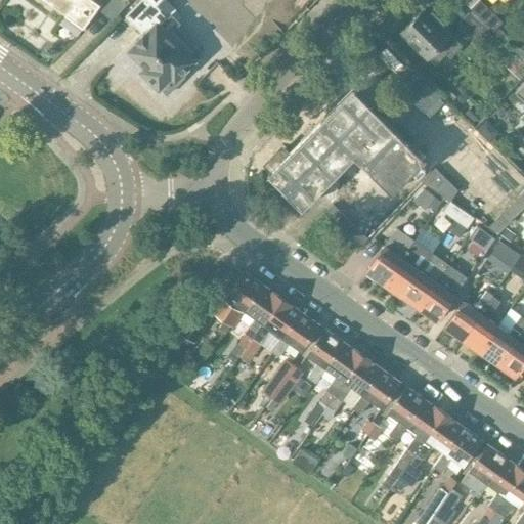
[(94,0),(44,0),(84,28),(100,4),(94,0)]
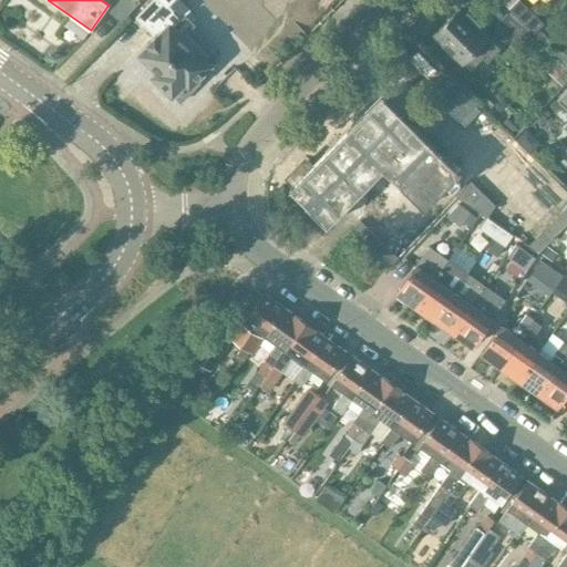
[(217,55),(191,29),(195,24),(185,14),(189,10),(178,0),(152,0),(135,17),(154,35),(147,42),(151,44),(142,53),(152,63),(147,68),(181,101),(208,73),(204,69),(217,55)]
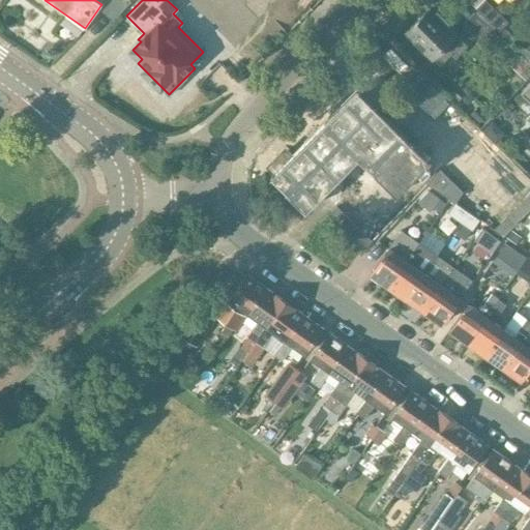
[(508,22),(484,0),(483,0),(476,8),(499,31),(508,22)]
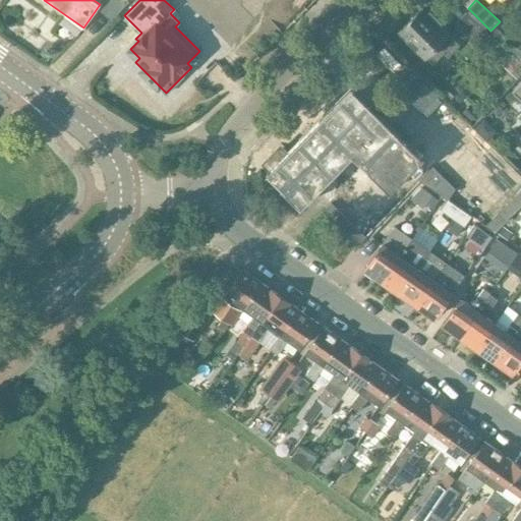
[(459,45),(448,35),(451,33),(429,10),(426,14),(421,9),(400,31),(433,63),(445,52),(448,56),(459,45)]
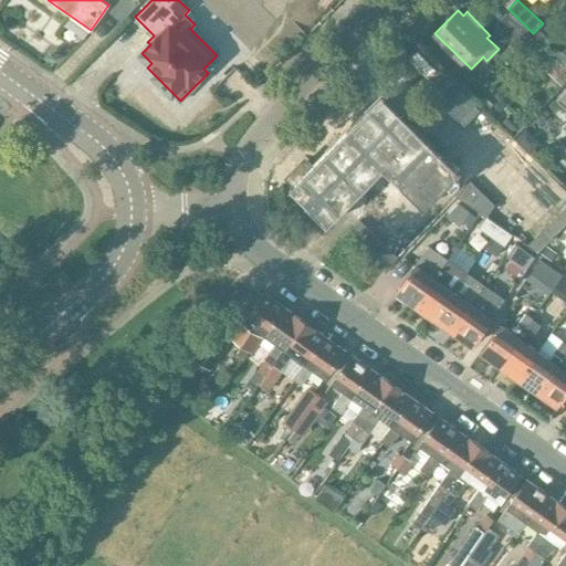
[(526,33),(506,14),(498,24),(517,43),(526,33)]
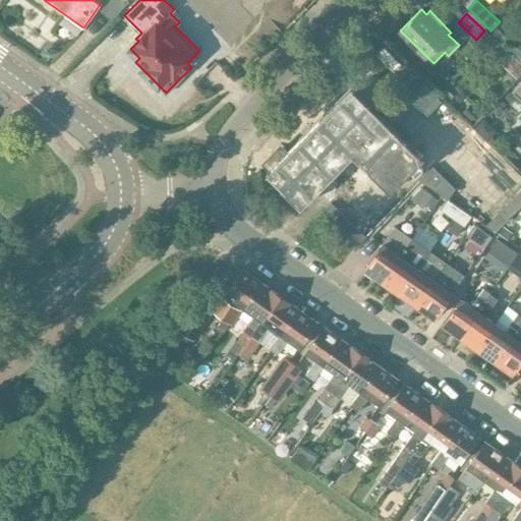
[(520,64),(514,58),(504,67),(515,78),(520,71),(520,64)]
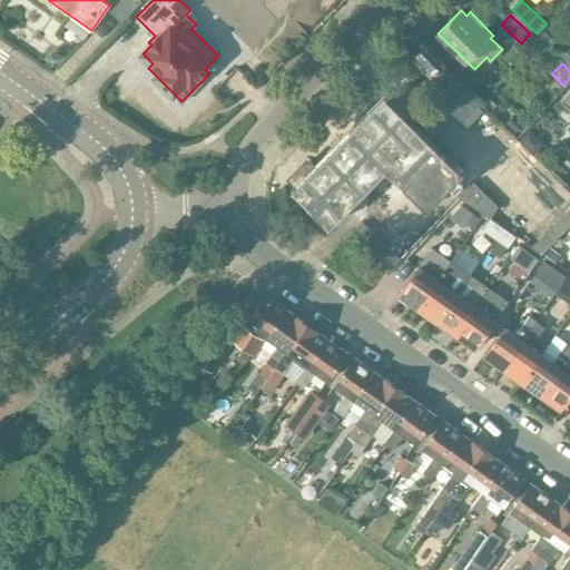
[(569,89),(560,100),(569,110),(569,147),(569,149),(569,150),(569,89)]
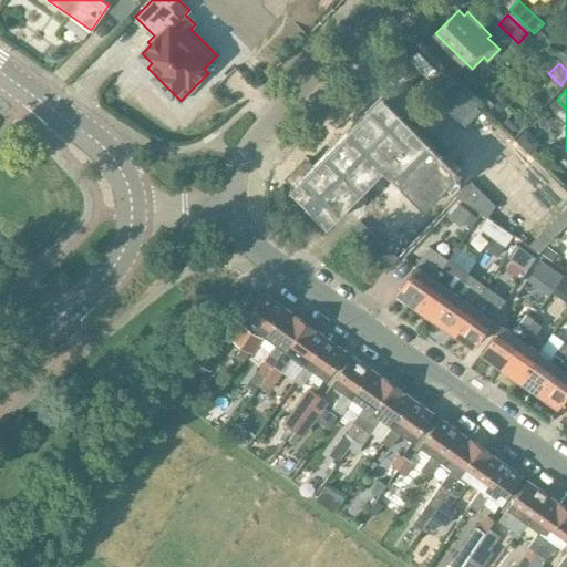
[(460,171),(382,93),(289,187),(327,224),(383,167),(424,207),(460,171)]
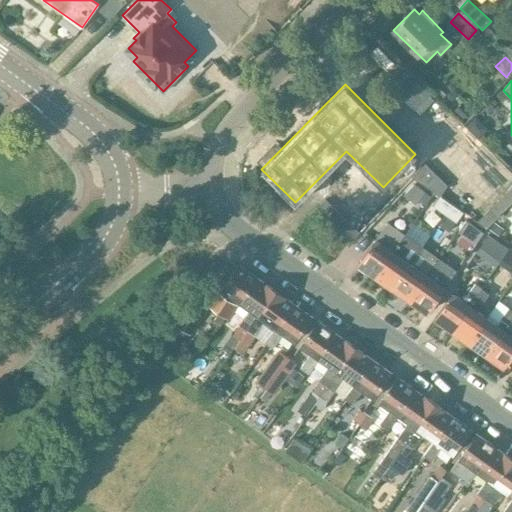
[(474,116),(466,125),(478,137),(483,132),(483,125),(474,116)]
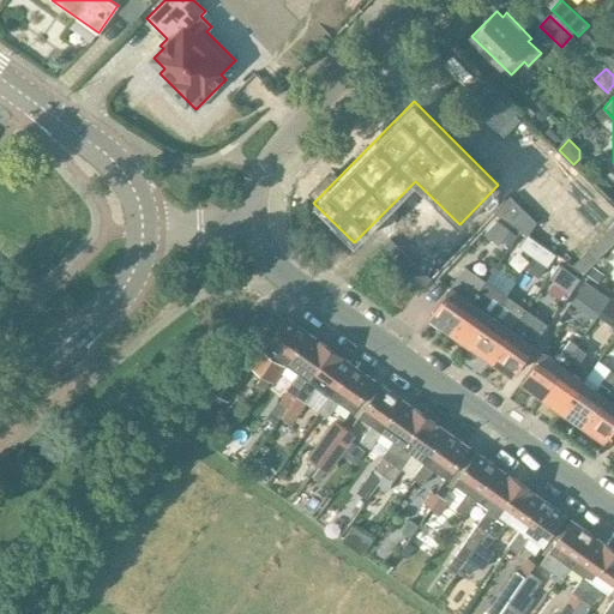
[(536,222),(511,198),(497,212),(528,234),(536,222)]
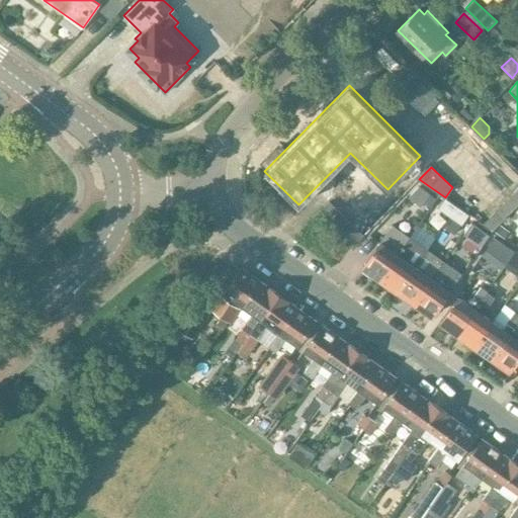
[(436,198),(418,186),(407,196),(421,206),(424,202),(430,207),(436,198)]
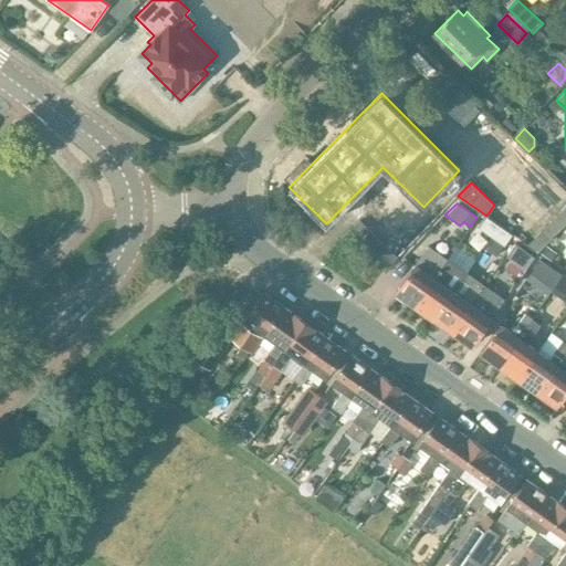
[(565,222),(565,215),(561,210),(555,216),(564,224),(565,222)]
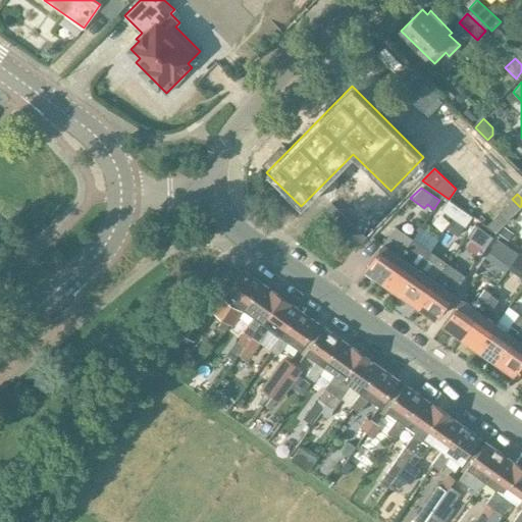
[(515,212),(520,207),(512,199),(507,204),(515,212)]
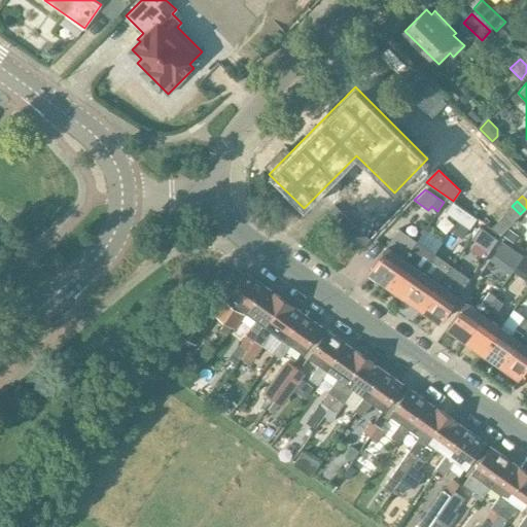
[(520,214),(512,206),(506,211),(515,220),(520,214)]
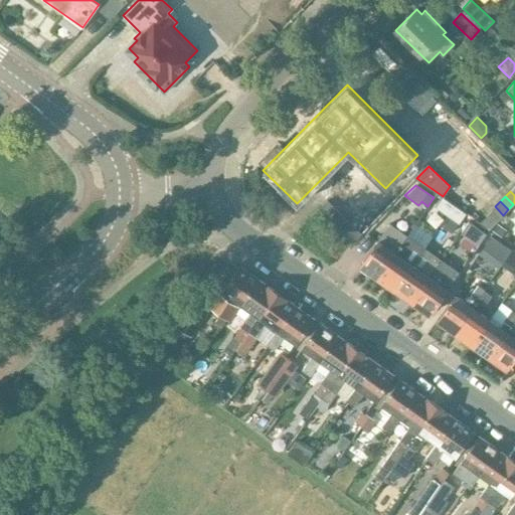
[(498,220),(503,215),(495,206),(490,212),(498,220)]
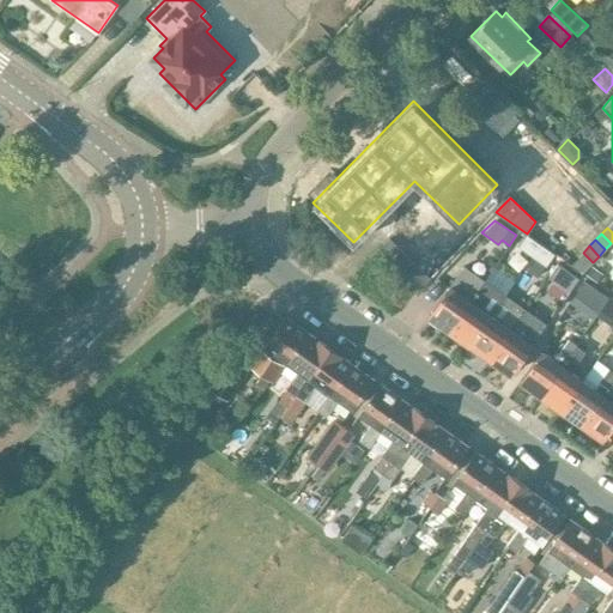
[(593,262),(583,253),(577,259),(587,268),(593,262)]
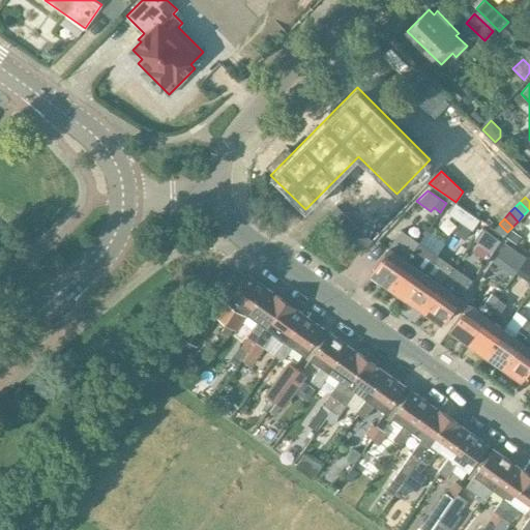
[(507,232),(499,224),(494,228),(493,229),(503,236),(507,232)]
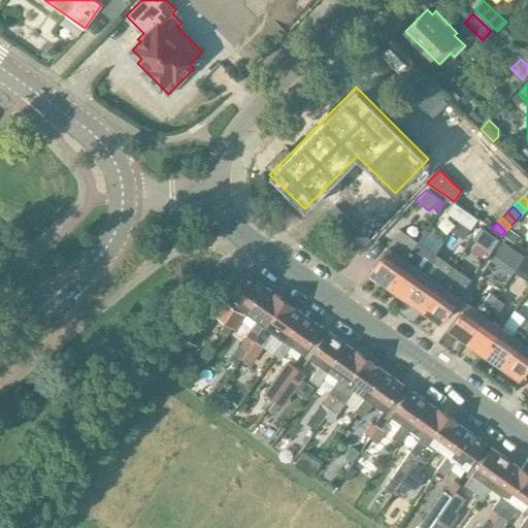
[(481,227),(472,238),(490,251),(498,239),(481,227)]
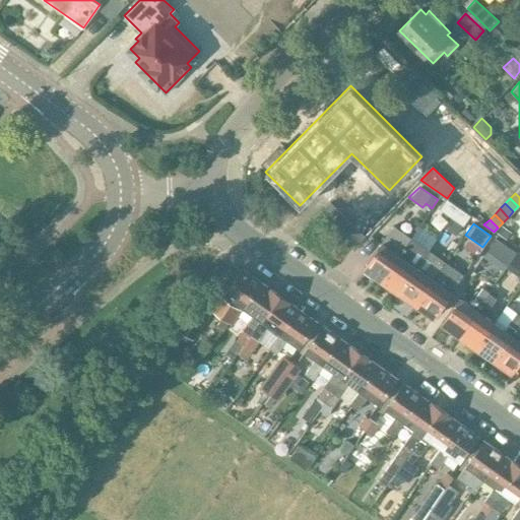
[(383,242),(365,267),(382,279),(412,237),(405,232),(395,224),(383,242)]
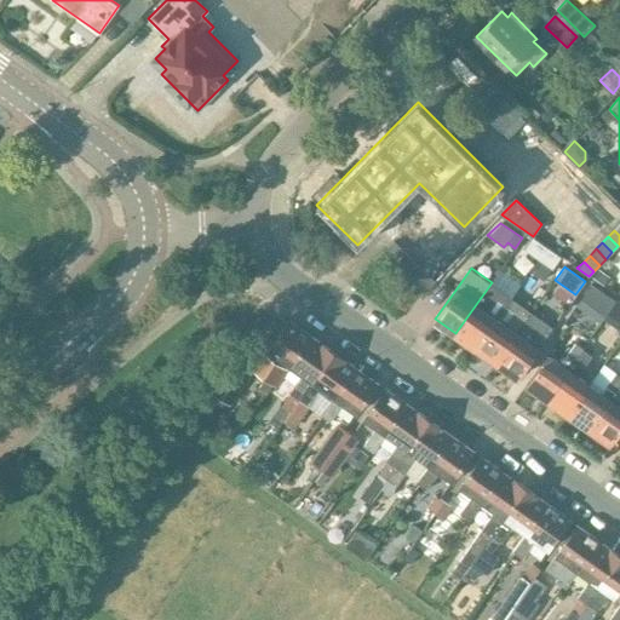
[(598,269),(593,277),(603,285),(609,276),(598,269)]
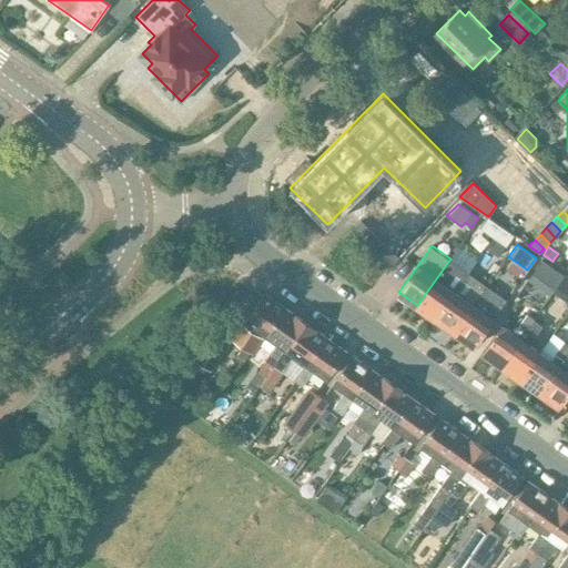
[(450,259),(417,305),(436,318),(469,272),(450,259)]
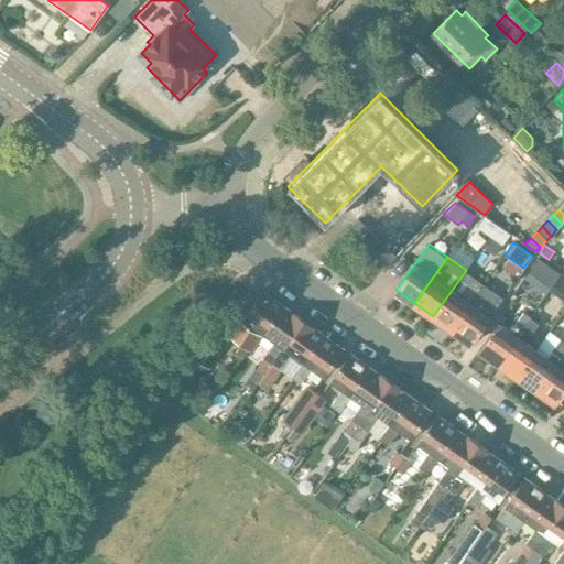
[(452,329),(485,283),(466,270),(433,316),(452,329)]
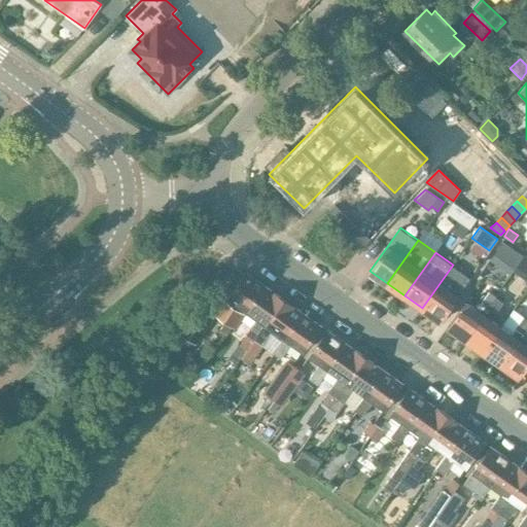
[(526,255),(524,253),(513,269),(526,278),(526,255)]
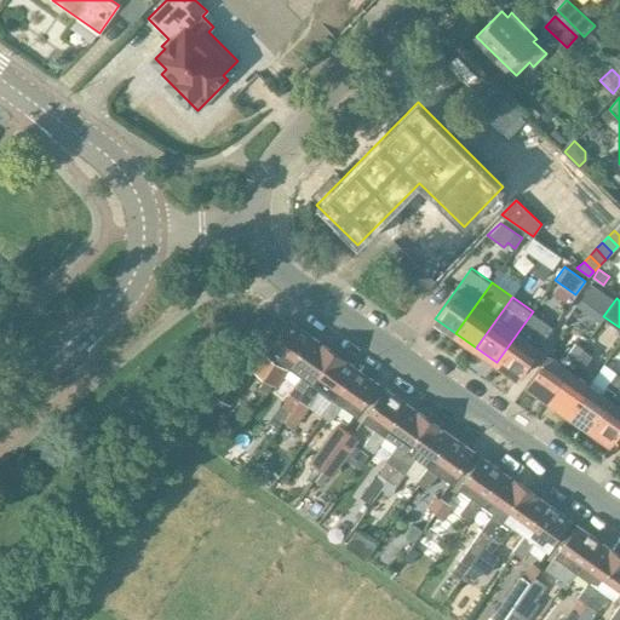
[(518,378),(555,326),(533,311),(497,362),(518,378)]
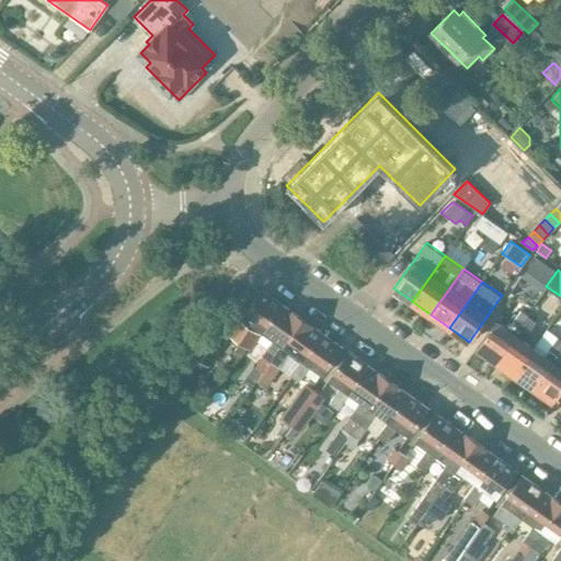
[(238,318),(227,333),(240,342),(233,351),(241,356),(249,345),(250,346),(252,347),(263,332),(261,331),(281,304),(261,289),(256,296),(241,317),(242,318),(240,319),(238,318)]
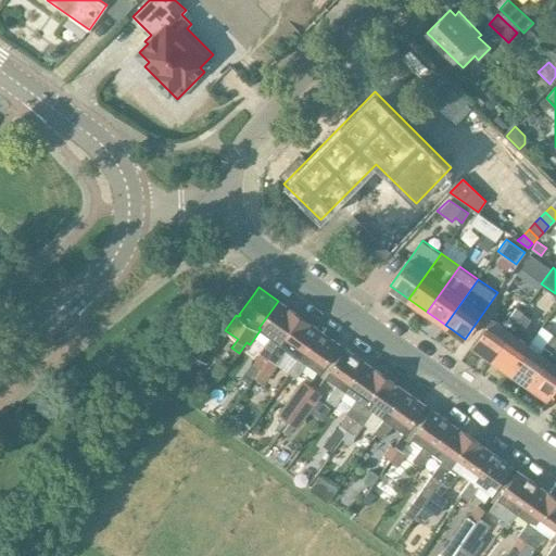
[(266,361),(299,315),(278,301),(258,328),(261,329),(270,337),(242,377),(251,383),(255,377),(266,361)]
